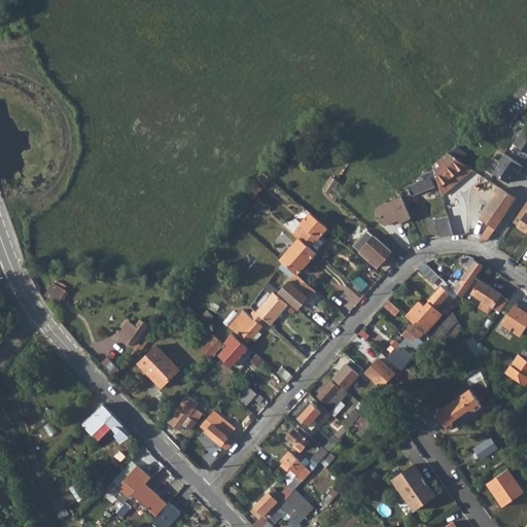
[(526,125),(516,142),(526,149),(526,125)]
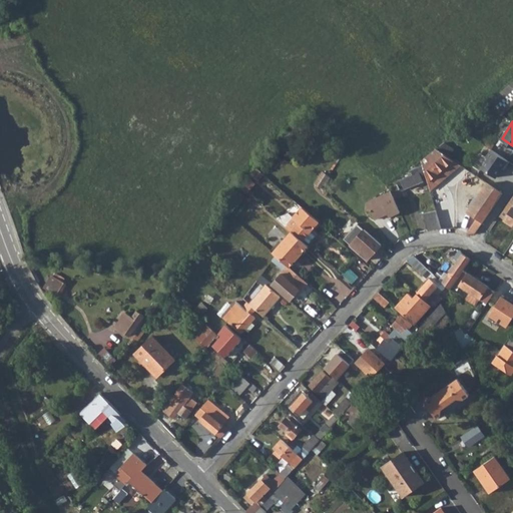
[(436,147),(421,160),(422,165),(427,179),(428,182),(454,159),(436,147)]
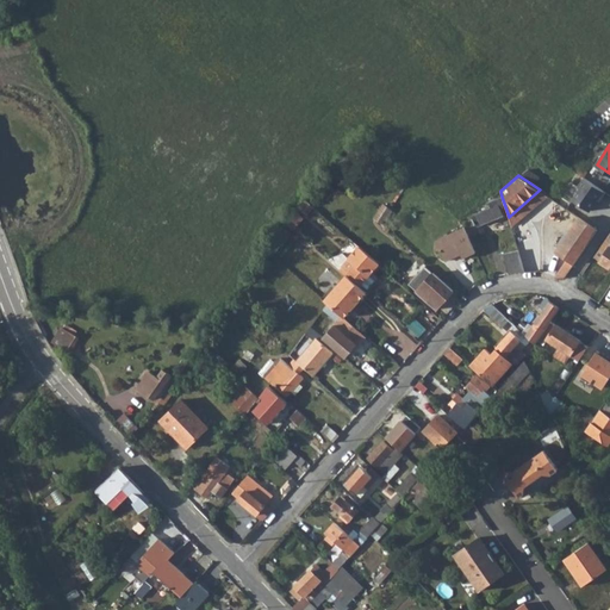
[(597,199),(603,190),(584,176),(577,185),(579,186),(572,197),(590,210),(597,199)]
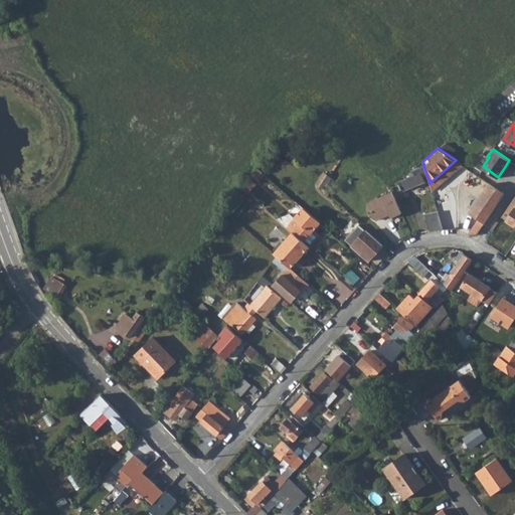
[(456,160),(430,183),(432,190),(462,165),(456,160)]
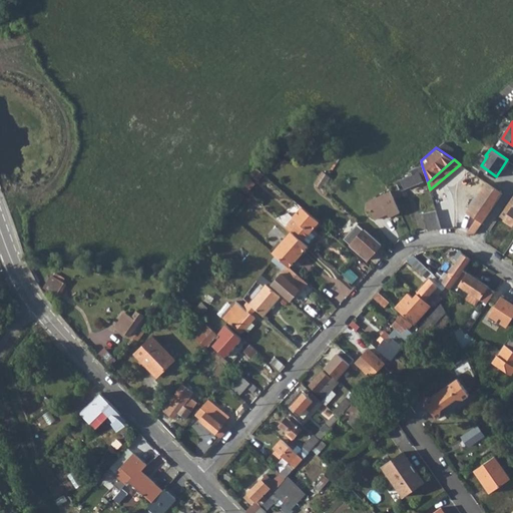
[(427,179),(422,165),(412,169),(413,174),(401,179),(404,188),(427,179)]
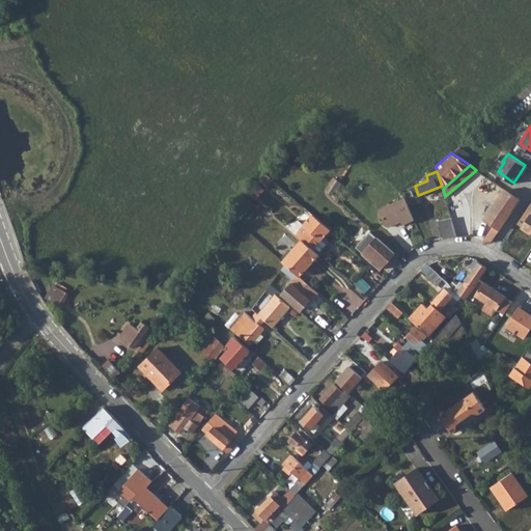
[(355,172),(342,192),(352,197),(363,177),(355,172)]
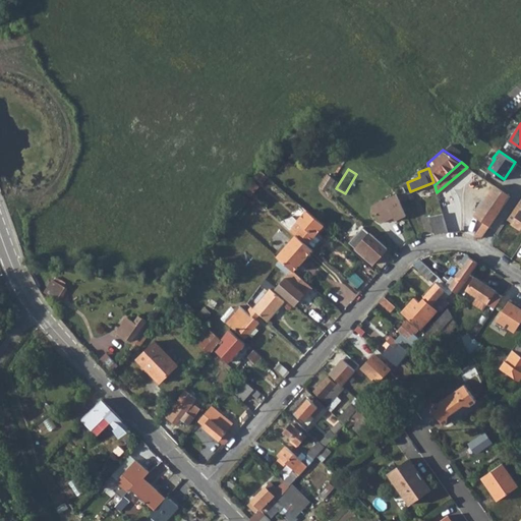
[(495,185),(474,215),(490,226),(510,196),(495,185)]
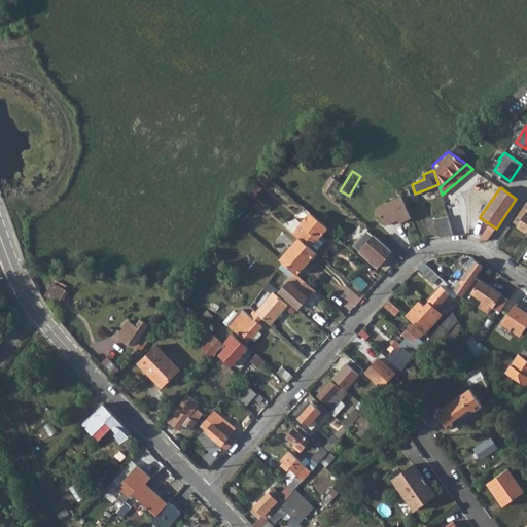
[(412,217),(401,197),(378,207),(386,225),(399,219),(400,222),(412,217)]
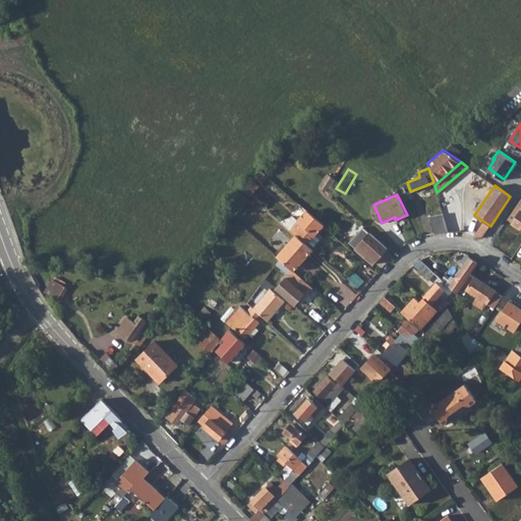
[(520,199),(508,218),(513,221),(511,223),(520,229),(520,199)]
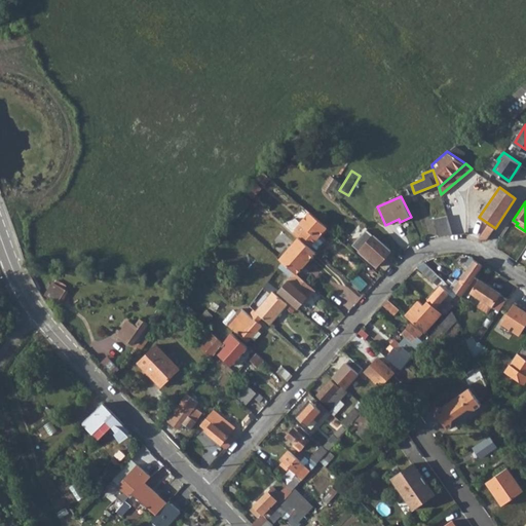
[(329,227),(312,213),(295,232),(300,236),(311,247),(312,246),(317,250),(324,241),(320,237),(329,227)]
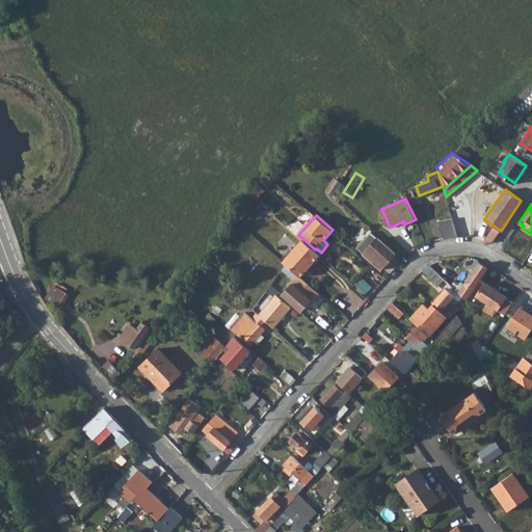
[(452,216),(440,220),(446,238),(458,237),(452,216)]
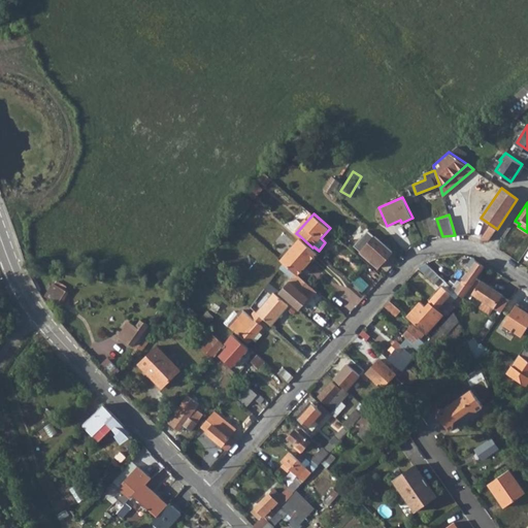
[(369,231),(355,246),(360,252),(374,235),(369,231)]
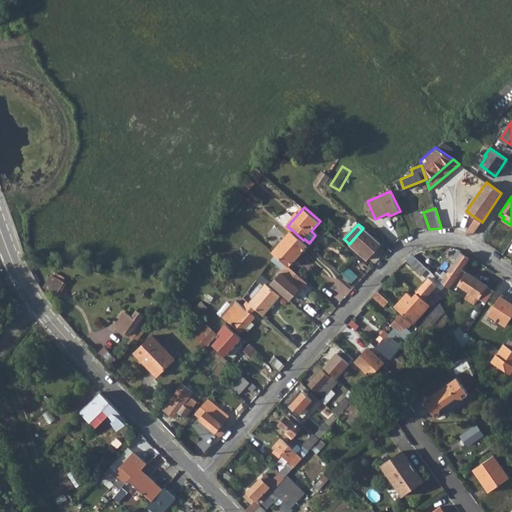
[(363,228),(349,244),(368,260),(381,245),(363,228)]
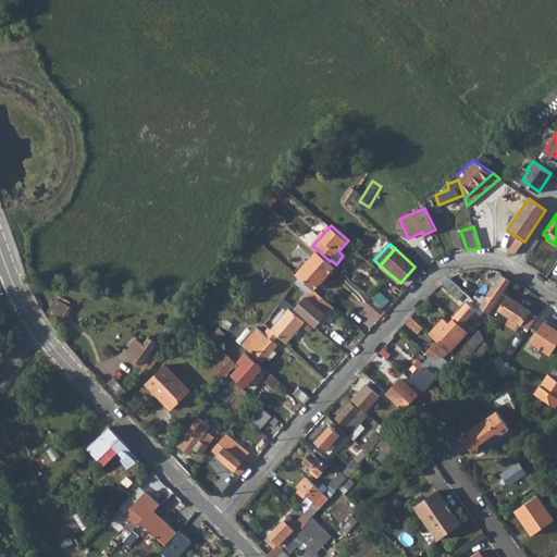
[(318,250),(297,274),(314,289),(322,282),(320,281),(327,273),(329,274),(335,267),(330,261),(318,250)]
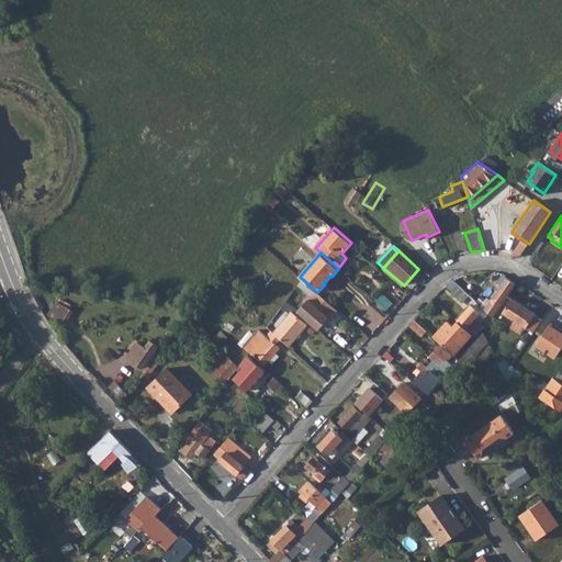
[(462,274),(456,282),(476,300),(481,294),(473,288),(475,284),(462,274)]
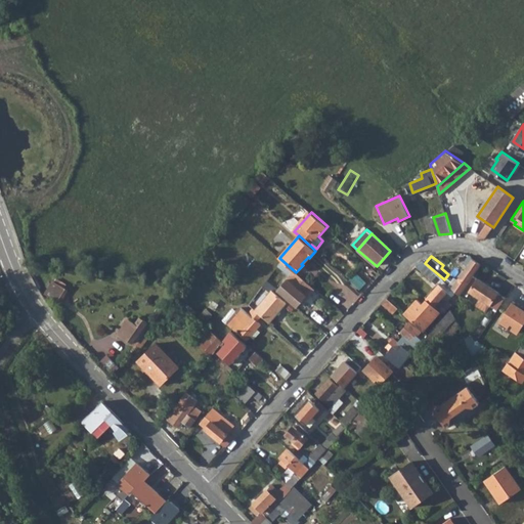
[(468,266),(452,288),(456,291),(462,295),(466,289),(474,276),(481,265),(472,259),(471,256),(469,256),(464,263),(468,266)]
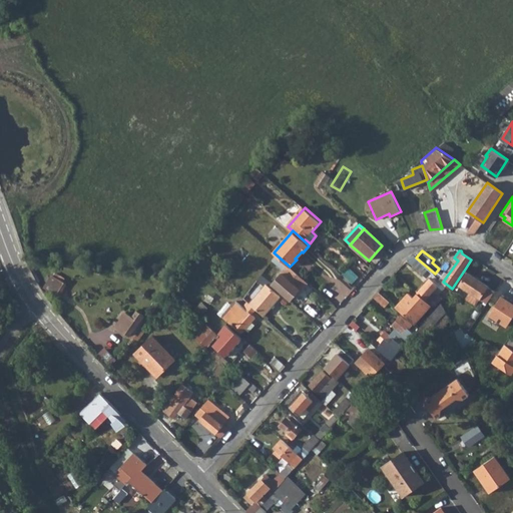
[(413,255),(407,261),(428,279),(417,291),(418,292),(433,306),(435,307),(443,299),(439,295),(447,285),(443,282),(439,278),(435,274),(416,258),(413,255)]
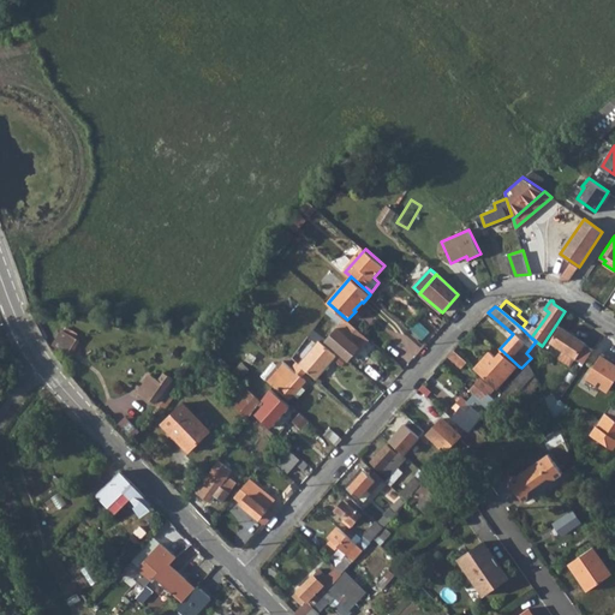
[(520,311),(518,315),(526,322),(530,318),(520,311)]
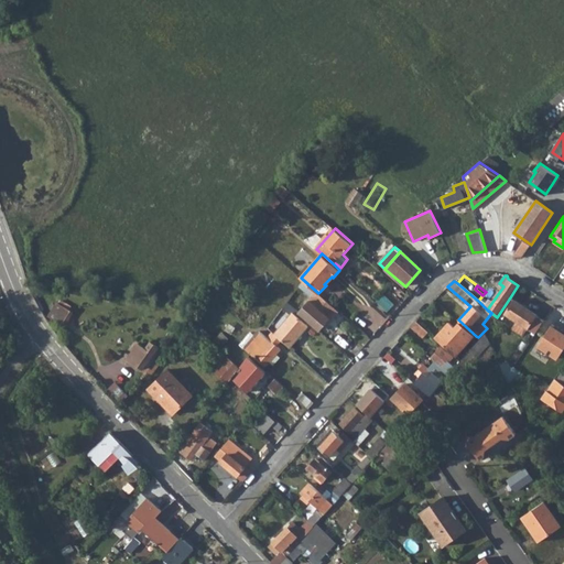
[(50,311),(56,315),(64,301),(58,297),(50,311)]
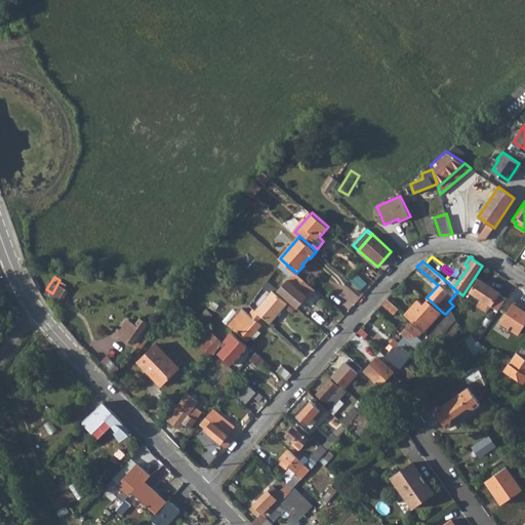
[(475,277),(467,289),(484,300),(479,308),(486,313),(491,306),(498,310),(507,297),(475,277)]
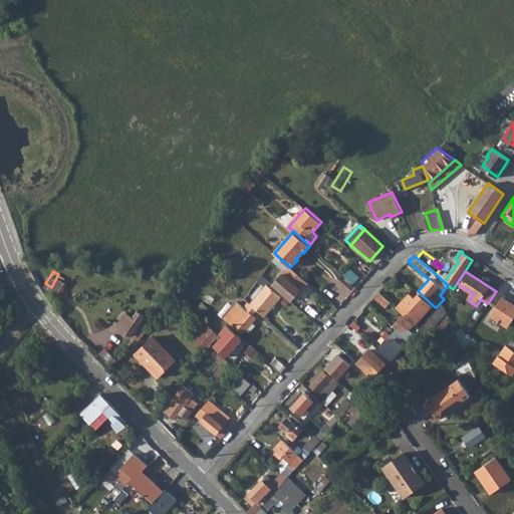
[(58,274),(51,287),(58,291),(66,278),(58,274)]
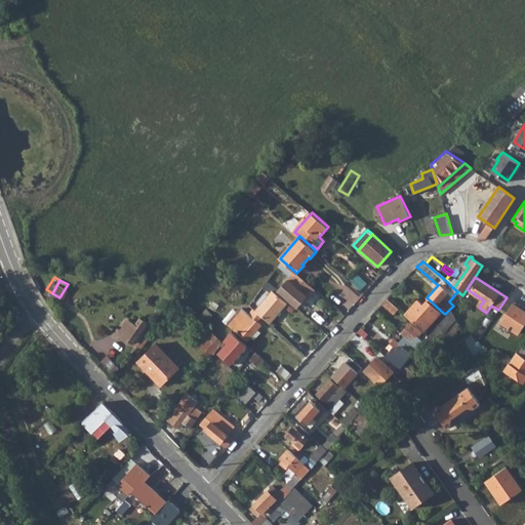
[(288,280),(279,291),(298,308),(307,297),(294,286),(288,280)]
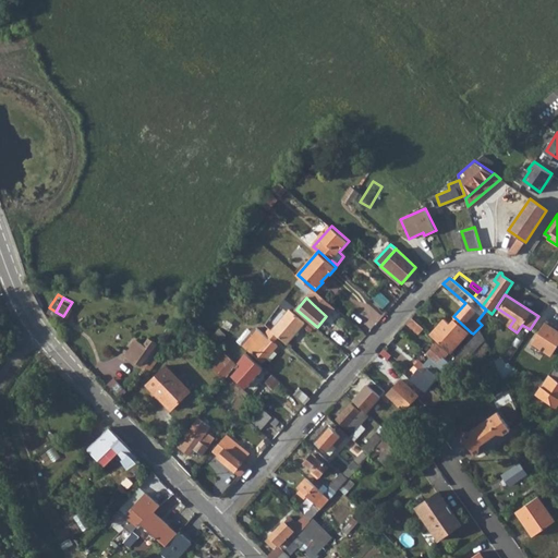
[(289,308),(271,329),(279,337),(287,343),(305,323),(289,308)]
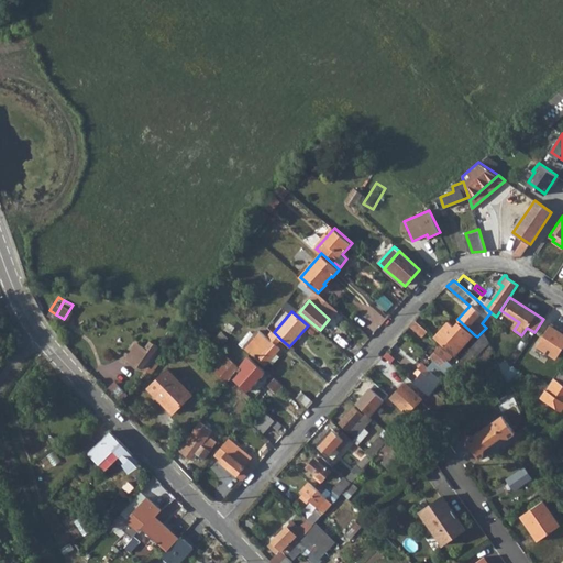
[(417,320),(412,326),(423,335),(429,331),(417,320)]
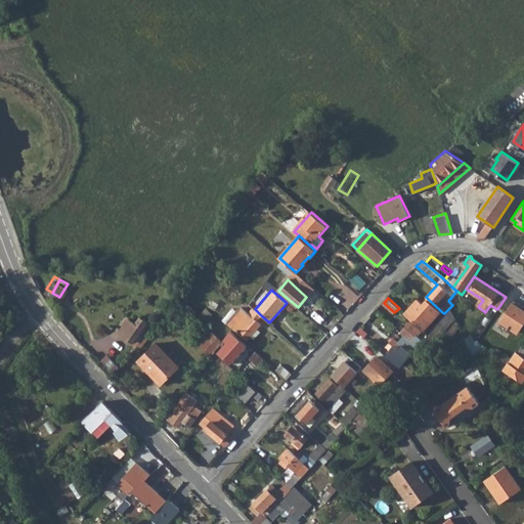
[(418,298),(404,312),(425,331),(442,312),(427,298),(423,303),(418,298)]
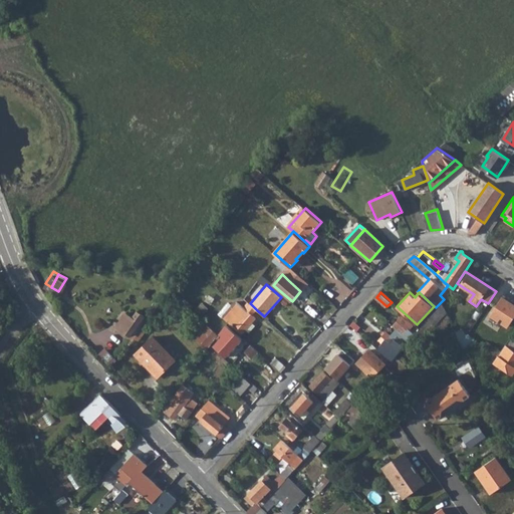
[(513,302),(499,293),(491,304),(497,308),(495,311),(498,313),(500,310),(504,313),(507,310),(510,312),(511,311),(513,312),(513,302)]
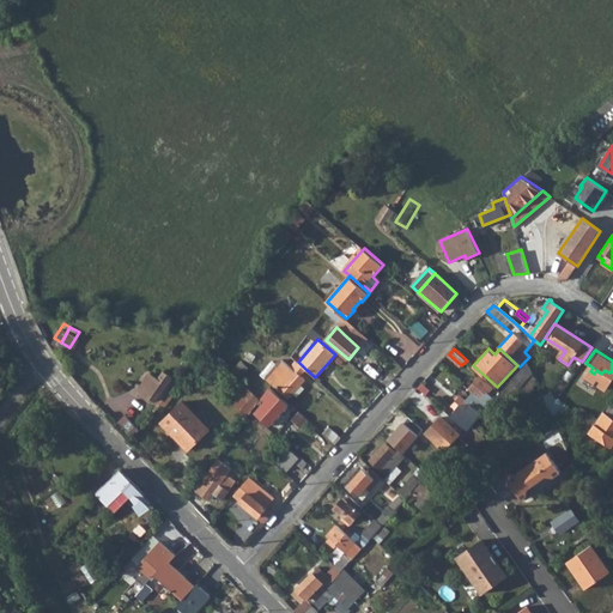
[(278,388),(275,389),(289,400),(307,380),(302,376),(307,370),(298,362),(296,359),(290,365),(281,358),(265,376),(278,388)]
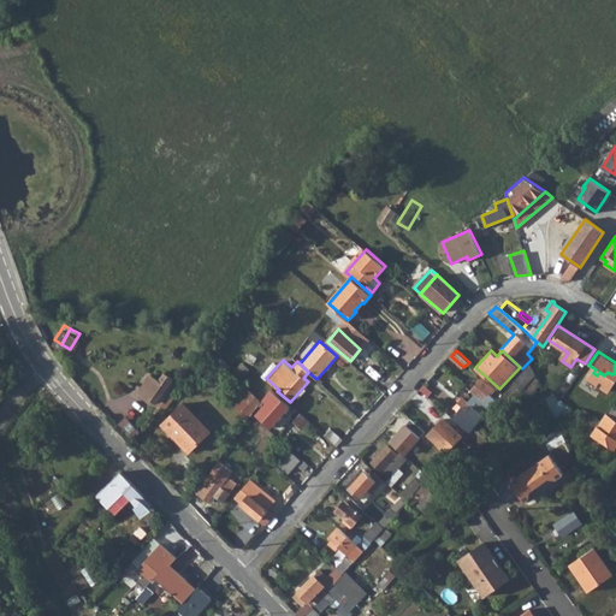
[(505,394),(502,397),(510,406),(523,392),(522,390),(535,374),(531,363),(525,371),(505,394)]
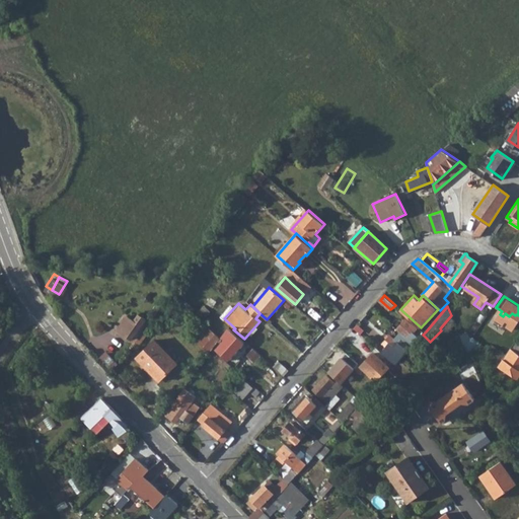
[(135,336),(139,338),(151,321),(140,314),(135,321),(127,316),(119,328),(133,339),(135,336)]
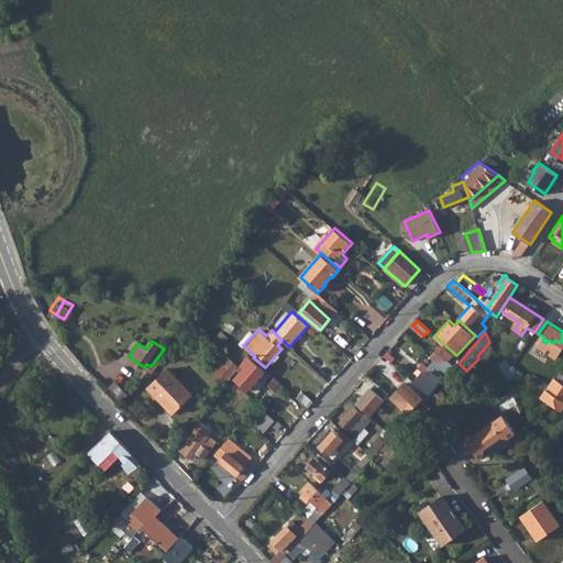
[(441,345),(431,357),(440,365),(449,373),(455,366),(450,361),(453,357),(441,345)]
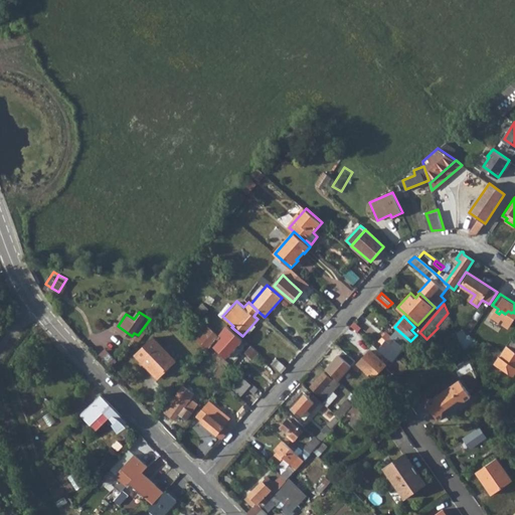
[(207,325),(195,338),(208,350),(211,345),(218,335),(207,325)]
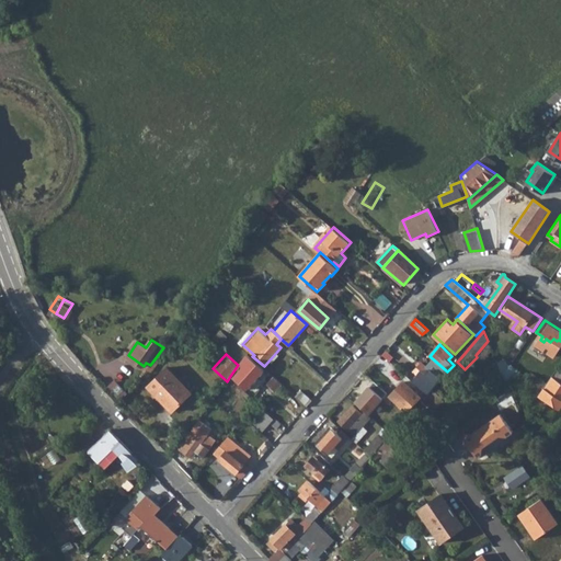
[(251,357),(232,378),(247,391),(265,369),(251,357)]
